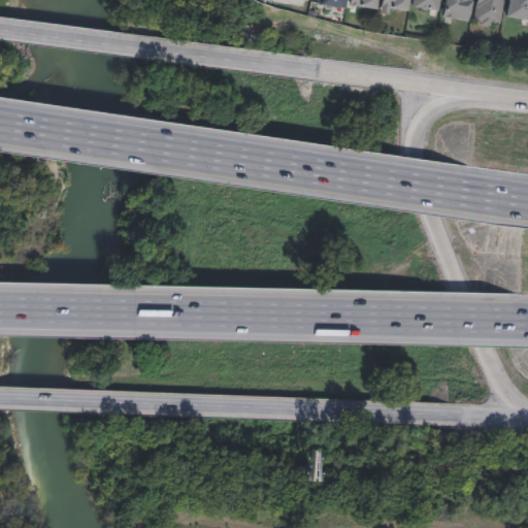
[(345,0),(344,8),(316,4),(316,0),(345,0)]
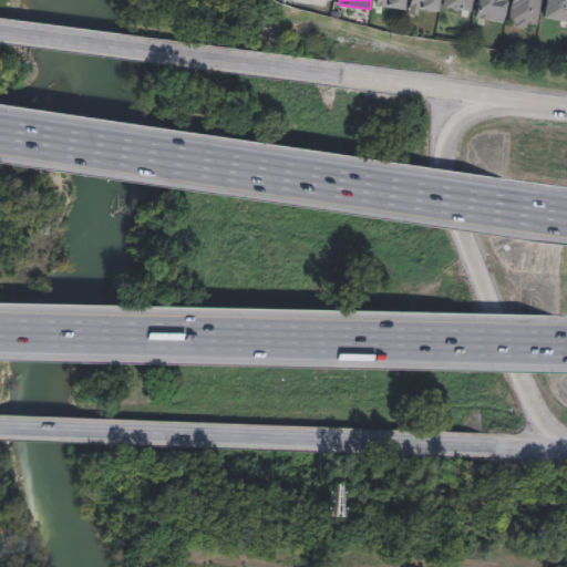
[(374,4),(374,0),(404,0),(403,9),(374,4)]
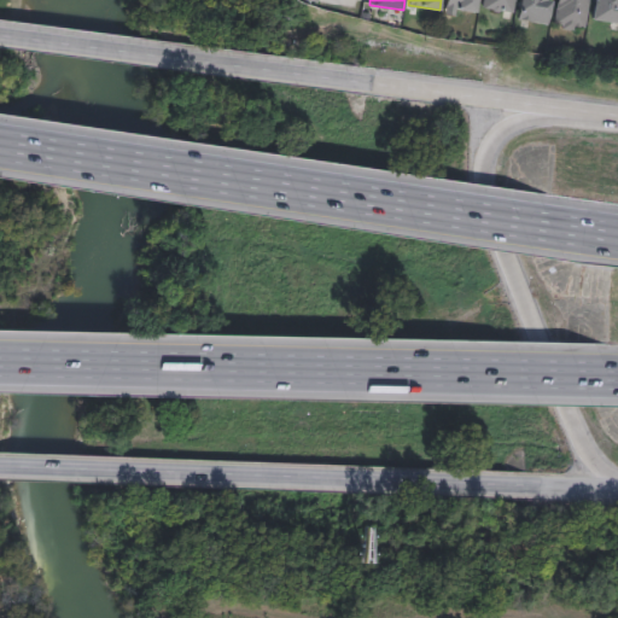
[(444,13),(445,0),(477,0),(476,10),(461,7),(461,16),(444,13)]
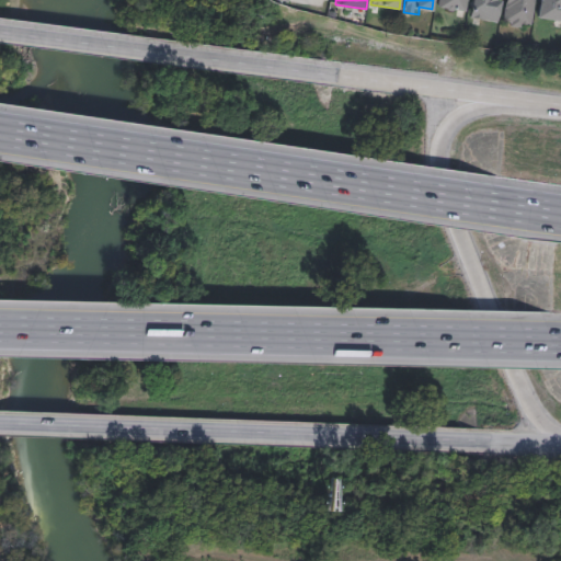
[(437,8),(437,0),(500,0),(497,22),(468,18),(469,12),(437,8)]
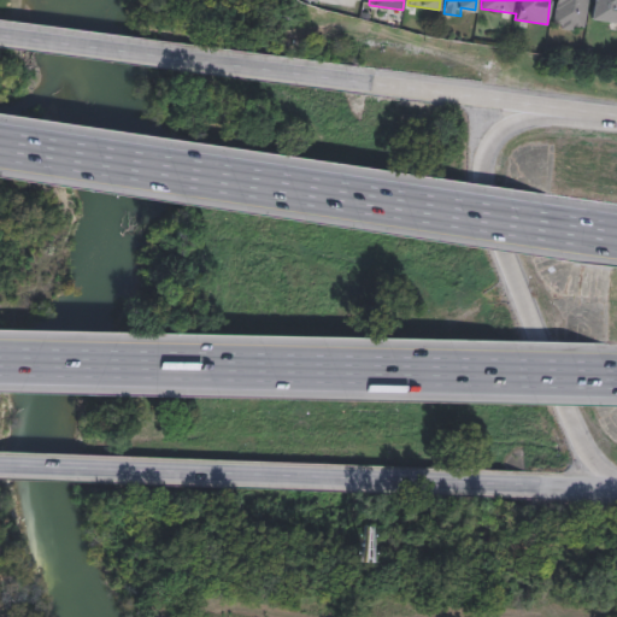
[(553,28),(556,0),(587,0),(583,31),(553,28)]
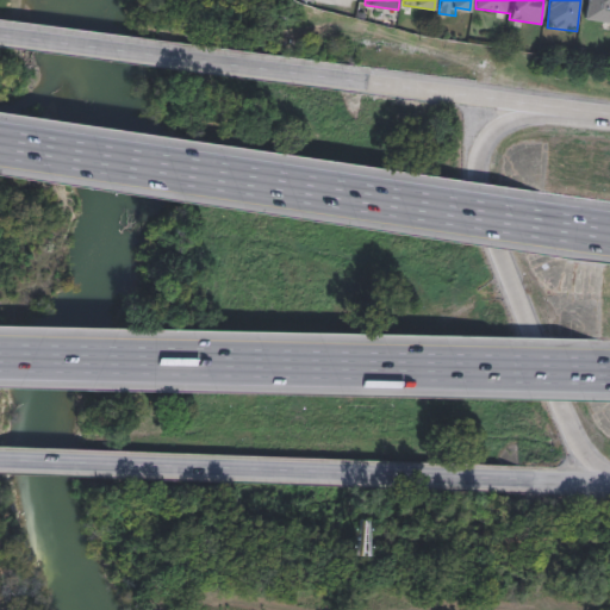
[(609,23),(584,20),(586,0),(609,0),(609,23)]
